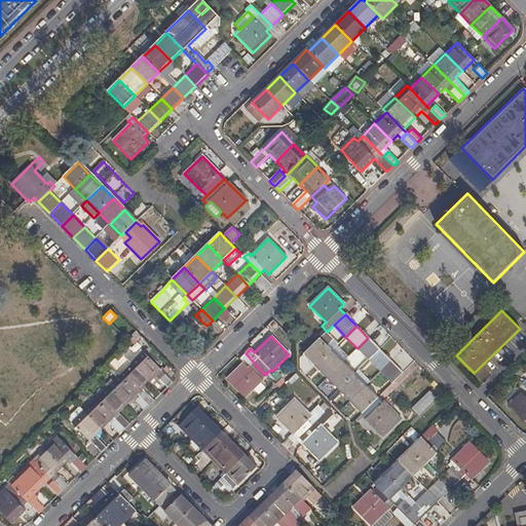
[(380,349),(368,338),(358,348),(369,361),(380,349)]
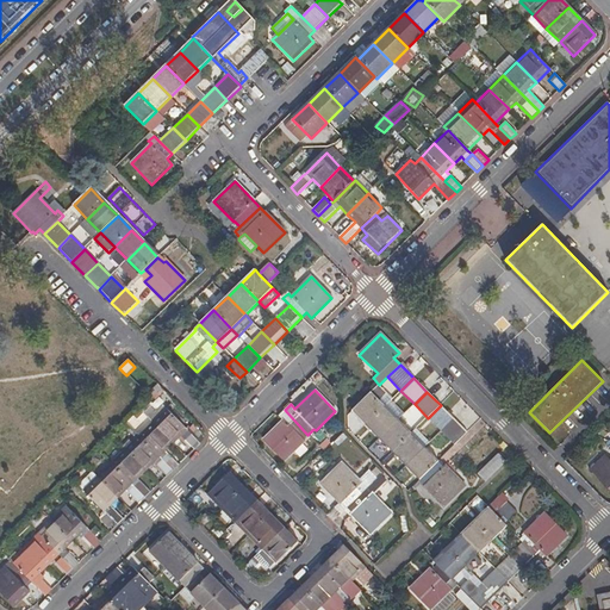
[(371,393),(367,397),(353,411),(366,425),(384,406),(371,393)]
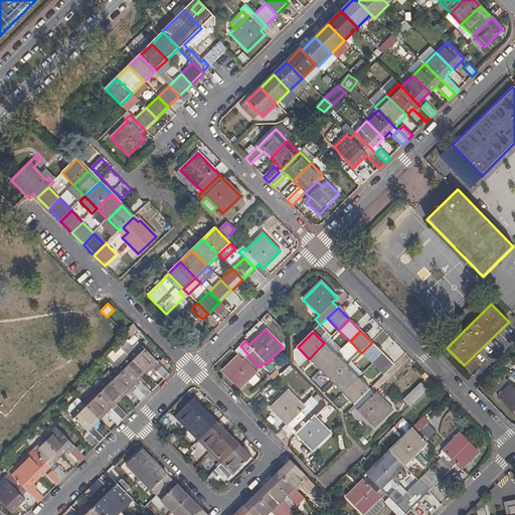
[(383,354),(372,342),(361,353),(372,364),(383,354)]
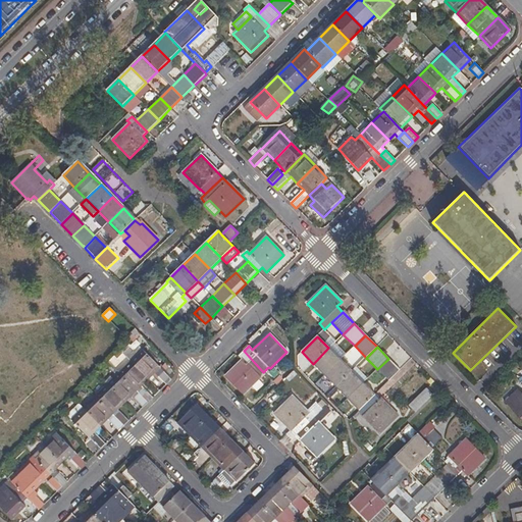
[(328,348),(313,364),(324,375),(341,360),(328,348)]
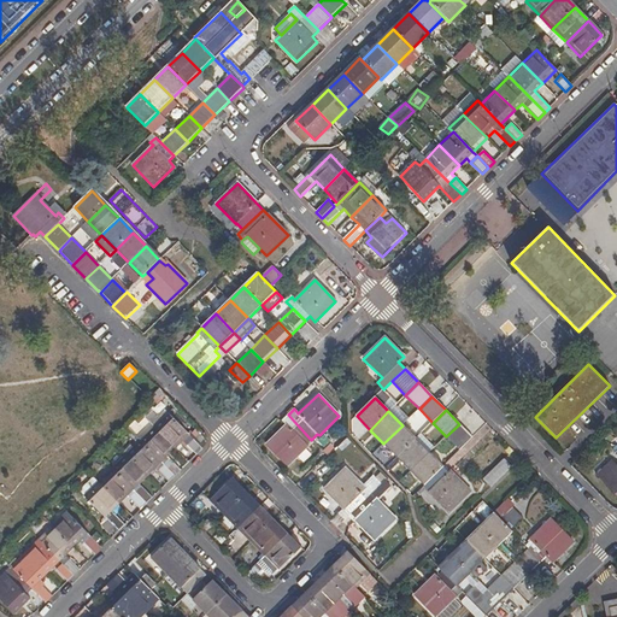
[(169,415),(154,428),(175,448),(188,434),(169,415)]
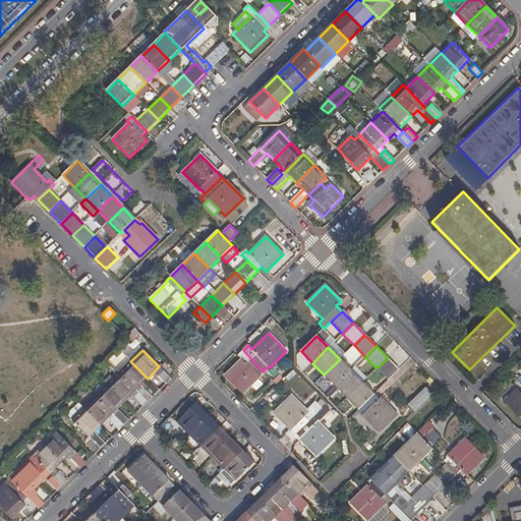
[(263,371),(243,350),(238,355),(242,359),(225,375),(242,394),(259,377),(258,375),(263,371)]
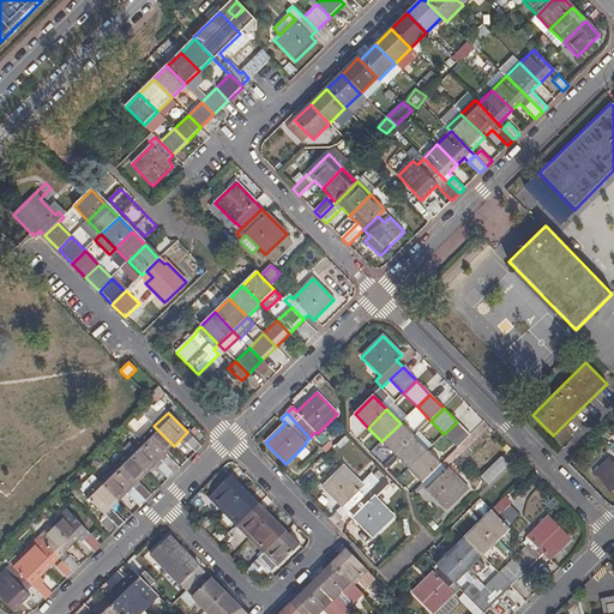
[(470,435),(457,422),(444,434),(457,447),(470,435)]
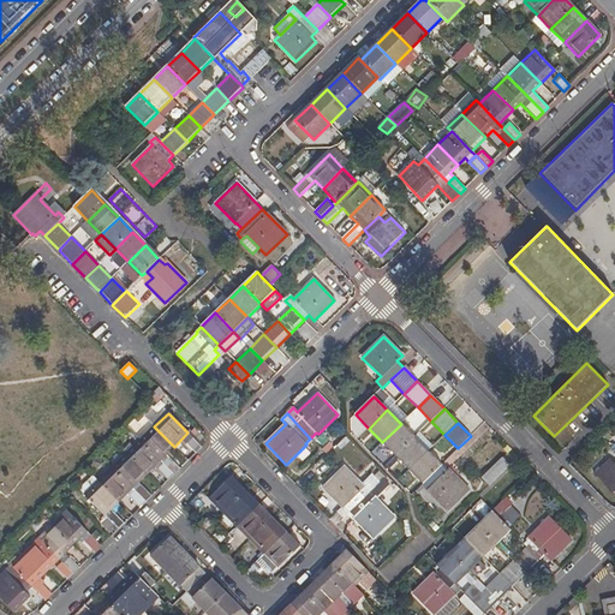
[(415,437),(401,424),(382,442),(396,457),(415,437)]
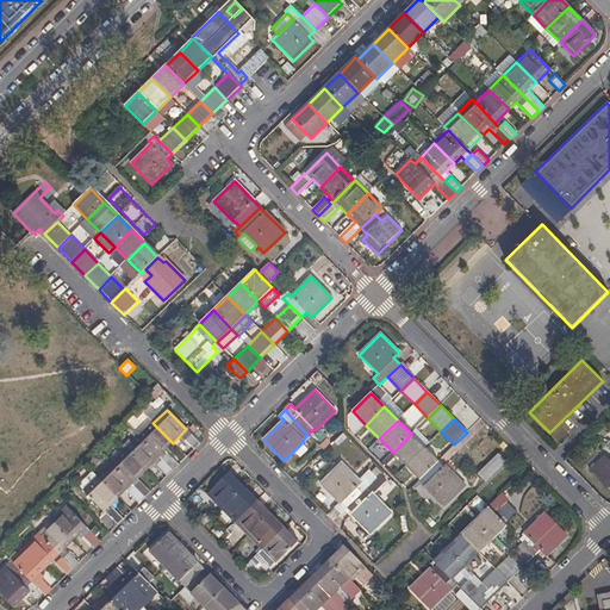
[(173,443),(153,423),(139,436),(159,456),(173,443)]
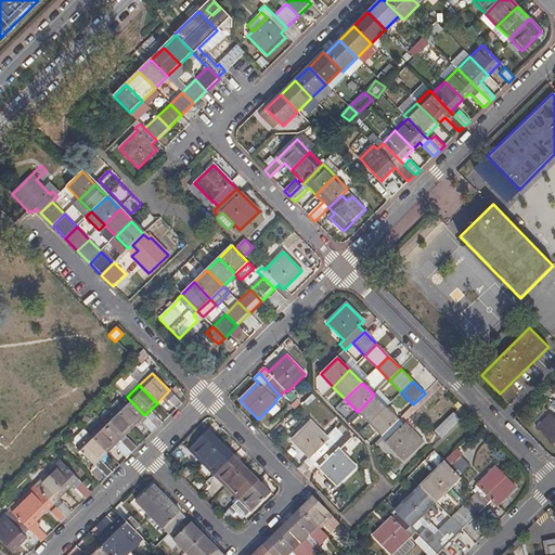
[(177,410),(182,403),(171,392),(166,399),(177,410)]
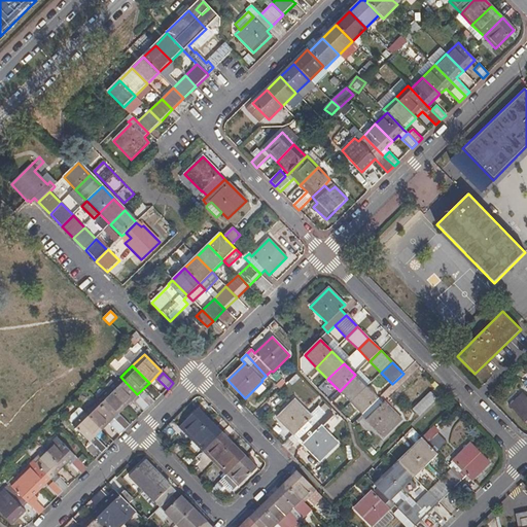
[(366,387),(355,375),(340,391),(351,402),(366,387)]
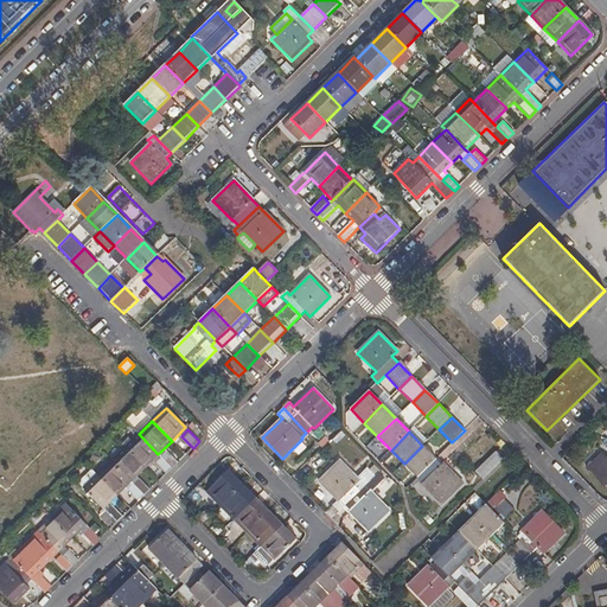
[(158,454),(139,434),(125,447),(145,468),(152,460),(158,454)]
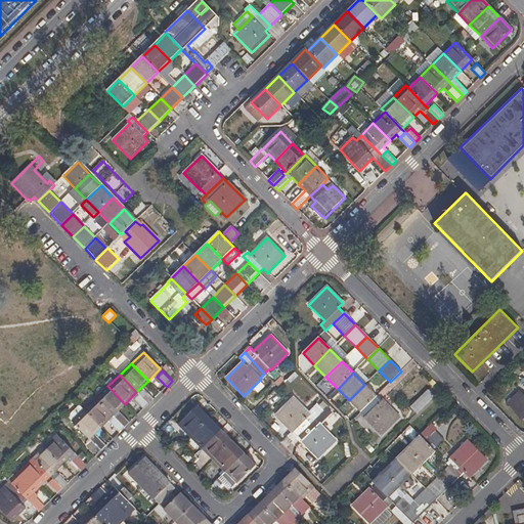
[(376,396),(364,385),(349,400),(360,411),(376,396)]
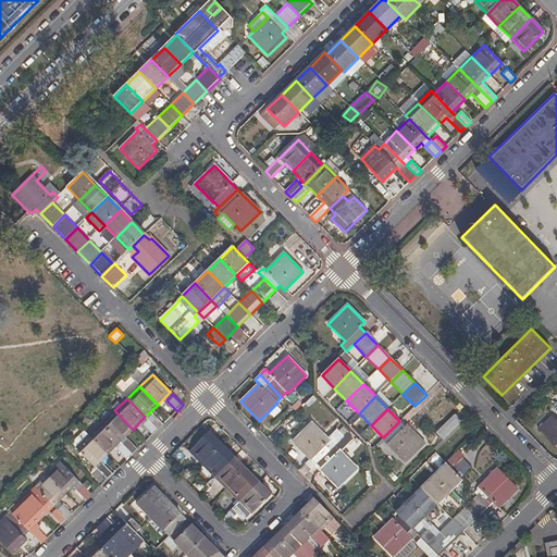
[(133,430),(114,410),(101,423),(120,442),(133,430)]
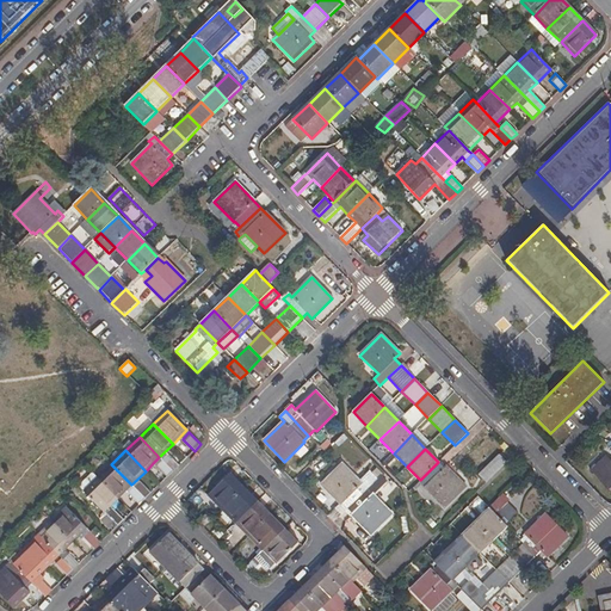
[(161,460),(173,471),(179,466),(167,454),(161,460)]
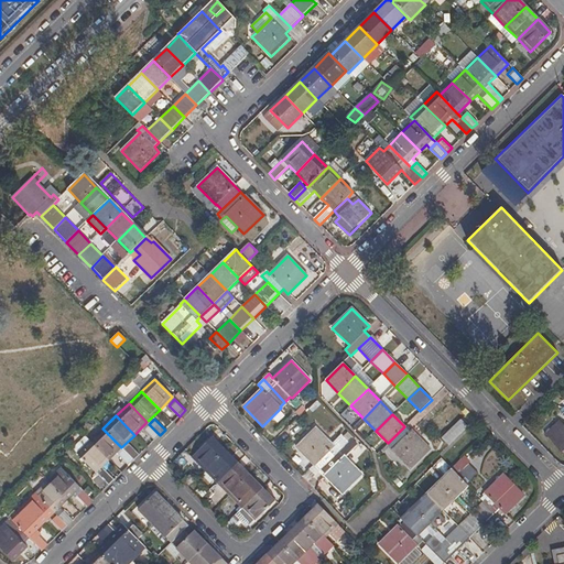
[(358,432),(367,423),(362,419),(354,426),(358,432)]
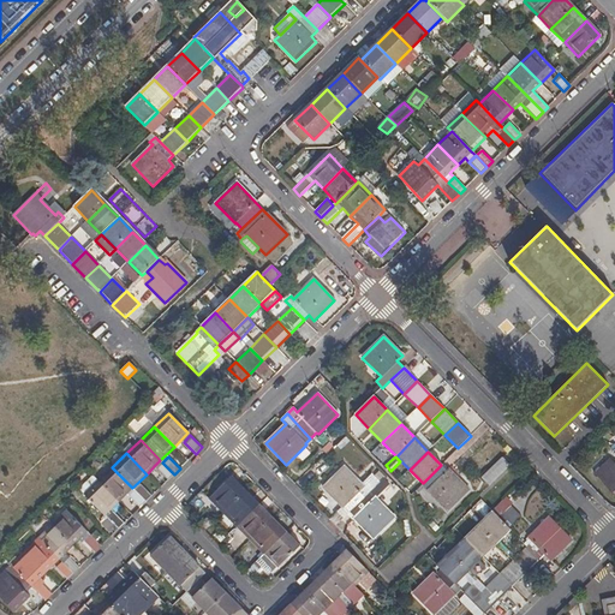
[(488,485),(508,464),(501,457),(481,477),(488,485)]
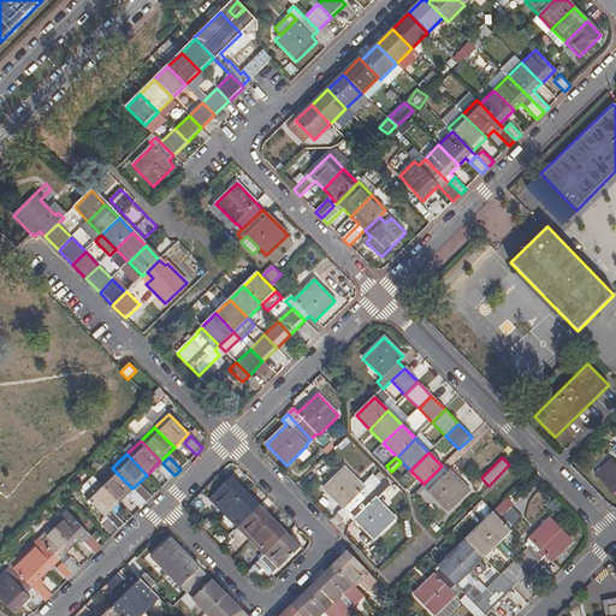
[(615,463),(611,460),(596,475),(615,495),(615,463)]
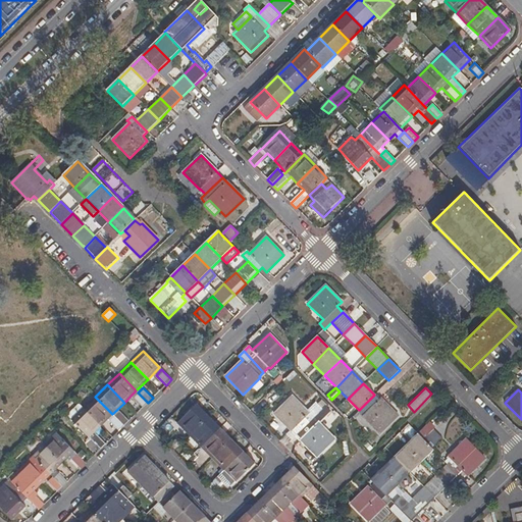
[(133,398),(143,408),(148,403),(138,393),(133,398)]
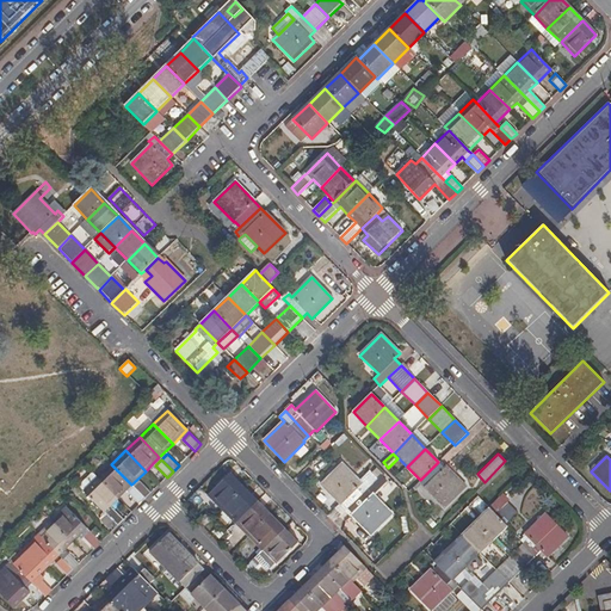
[(444,468),(438,462),(420,480),(426,486),(424,488),(444,507),(466,487),(446,467),(444,468)]
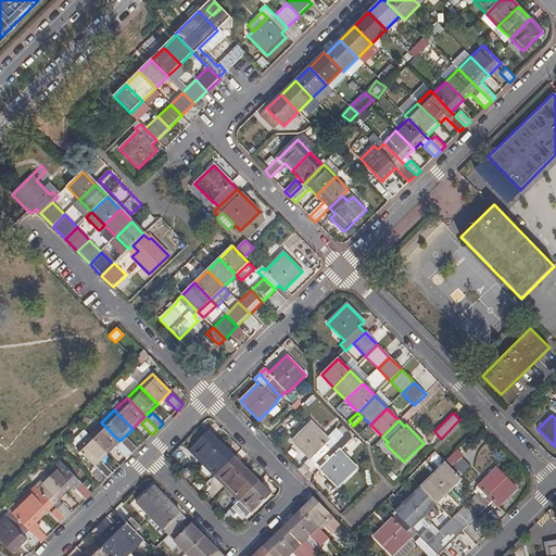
[(303,466),(308,471),(316,463),(337,443),(331,438),(329,440),(312,421),(292,441),(310,459),(303,466)]
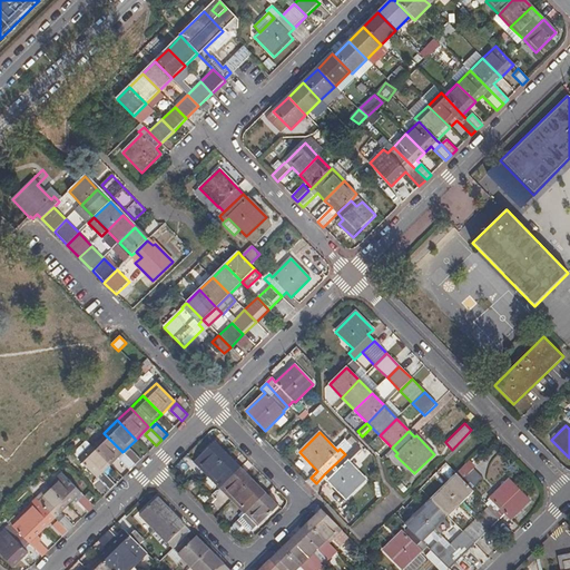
[(123,452),(104,433),(91,445),(110,464),(117,458),(123,452)]
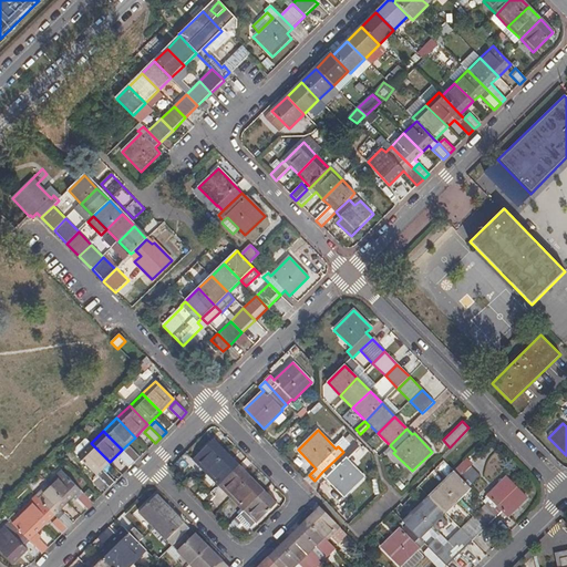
[(91,443),(86,439),(73,452),(95,475),(110,462),(91,443)]
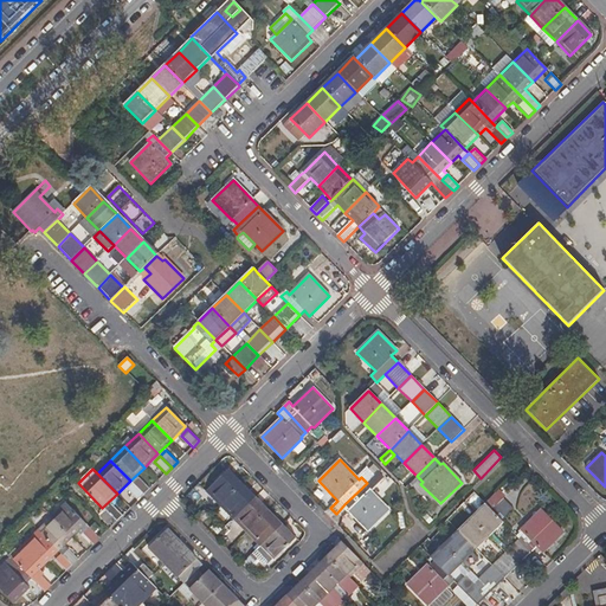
[(206,491),(220,505),(242,484),(229,470),(206,491)]
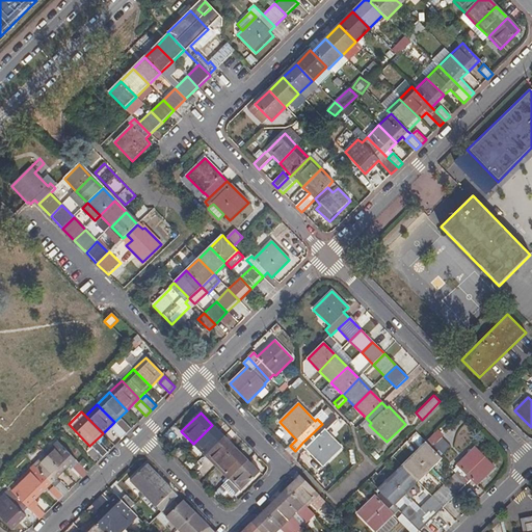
[(116,424),(127,434),(132,429),(122,419),(116,424)]
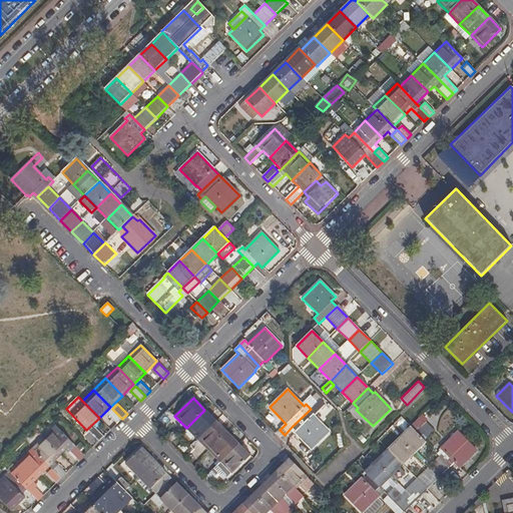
[(112,409),(110,407),(105,412),(117,424),(122,419),(112,409)]
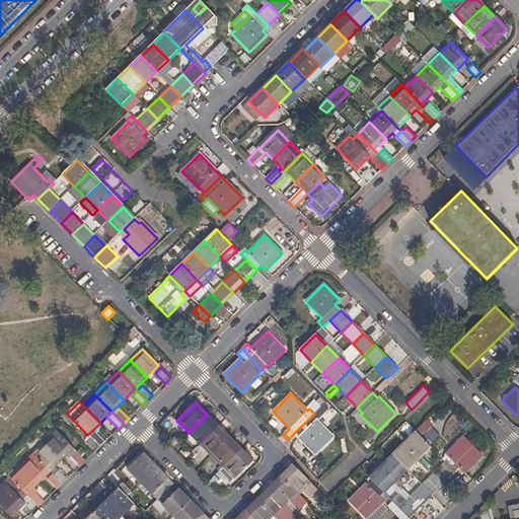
[(318,418),(314,414),(295,432),(300,437),(298,438),(314,455),(334,437),(316,420),(318,418)]
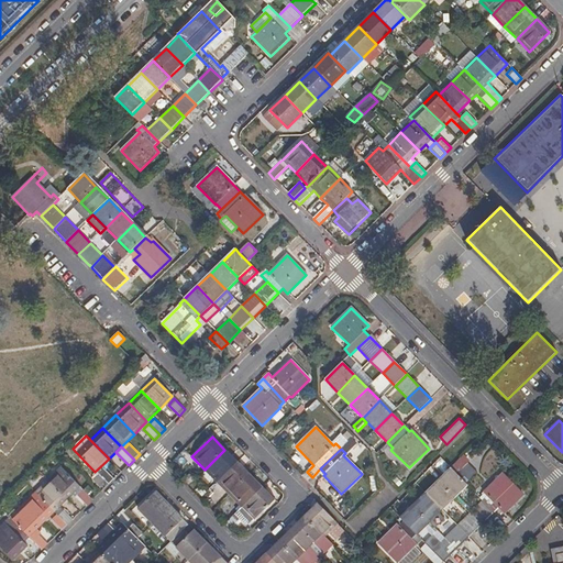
[(205,470),(217,482),(236,462),(224,450),(205,470)]
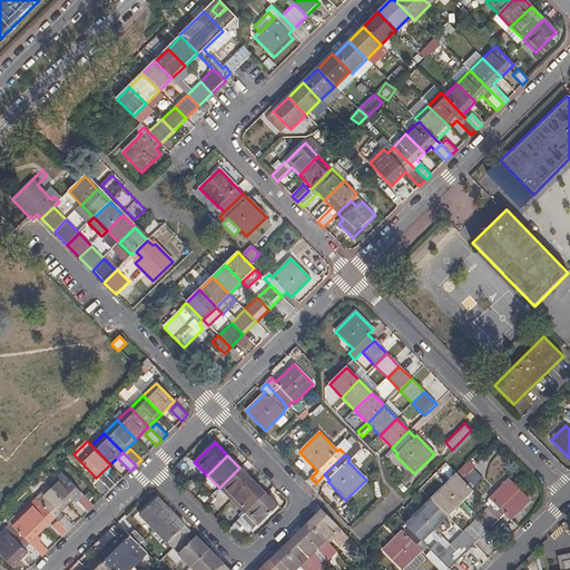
[(219,488),(232,501),(253,481),(239,468),(219,488)]
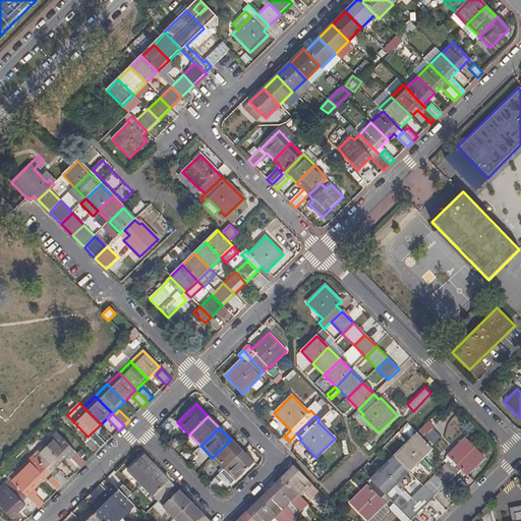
[(431,427),(421,439),(430,448),(442,438),(431,427)]
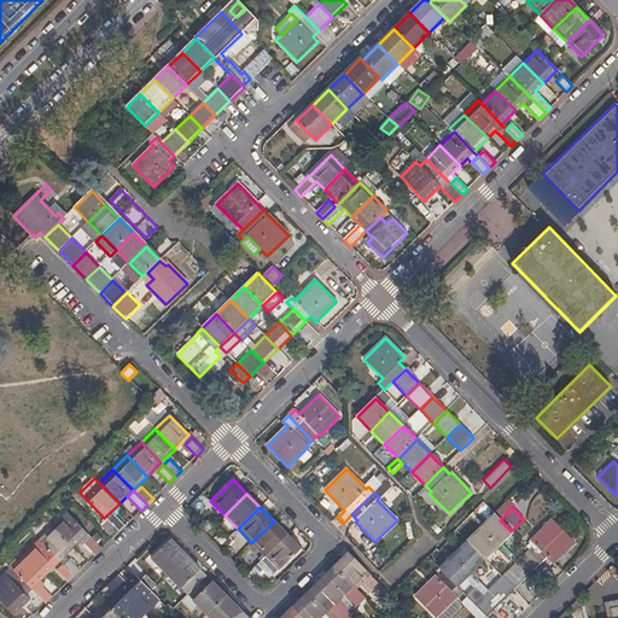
[(66,513),(53,526),(74,547),(79,542),(82,547),(85,543),(95,555),(101,549),(66,513)]
